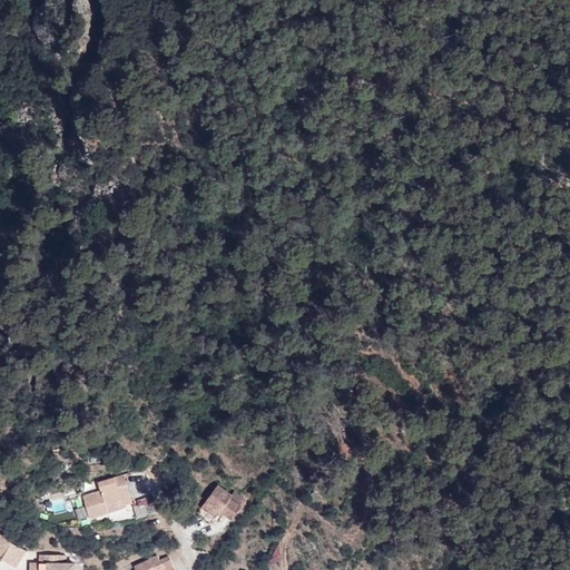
[(124,474),(98,482),(100,491),(84,495),(90,518),(108,512),(108,510),(133,502),(124,474)]
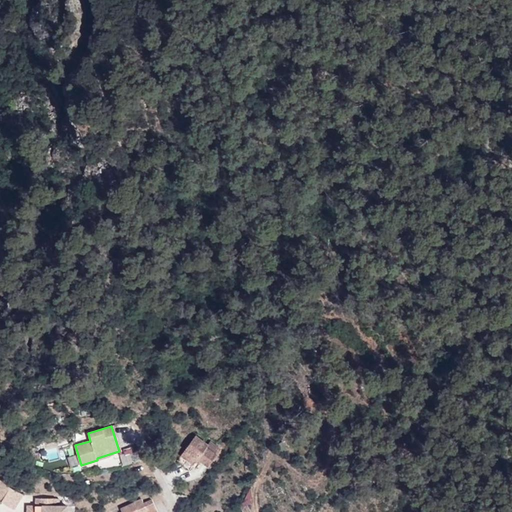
[(221,449),(210,441),(208,445),(196,436),(181,456),(194,465),(196,462),(198,459),(201,462),(208,467),(221,449)]
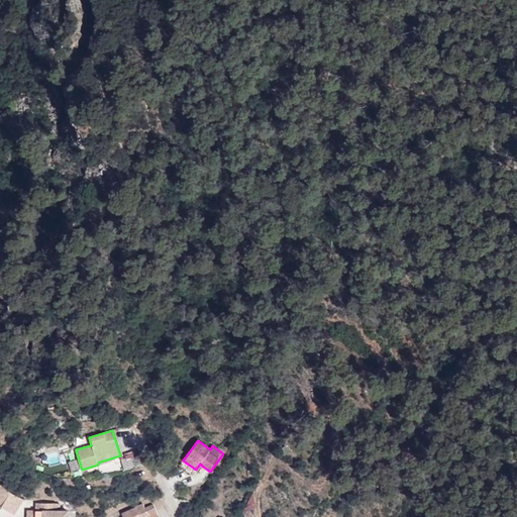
[(0,506),(2,507),(11,493),(0,484),(0,506)]
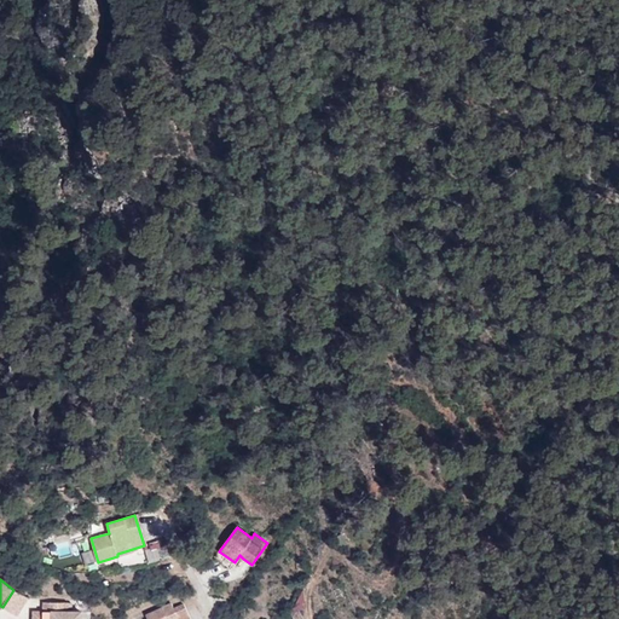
[(18,615),(28,599),(13,590),(3,607),(18,615)]
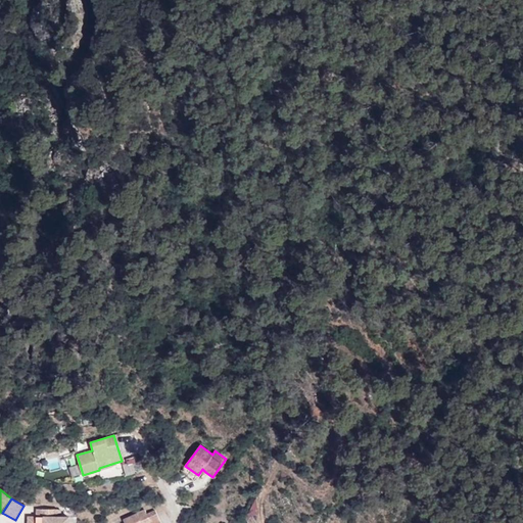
[(66,522),(67,518),(58,518),(58,510),(36,509),(36,516),(29,516),(28,522),(66,522)]
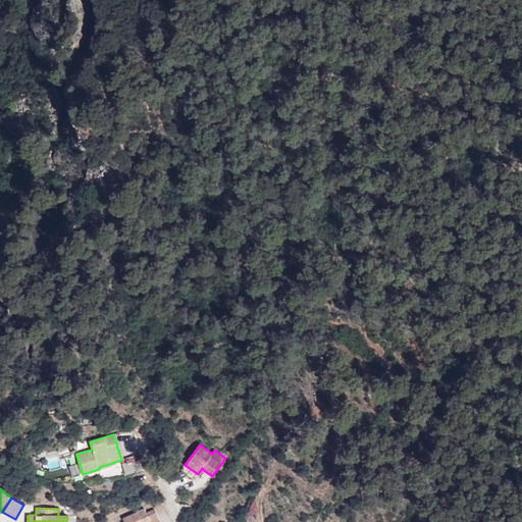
[(160,521),(155,509),(147,513),(145,508),(123,519),(124,521),(160,521)]
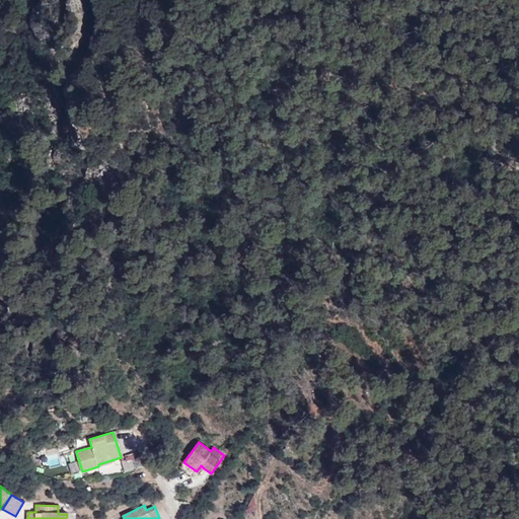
All buildings are outlined.
